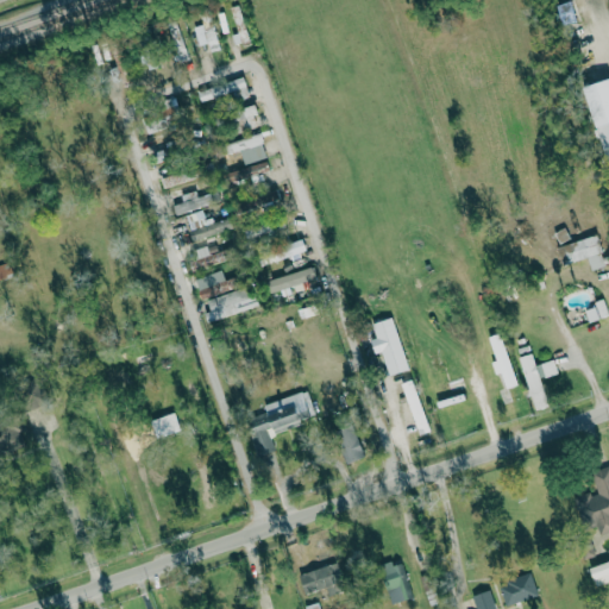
[(249,41),(238,5),(230,7),(238,33),(231,35),(234,45),(249,41)]
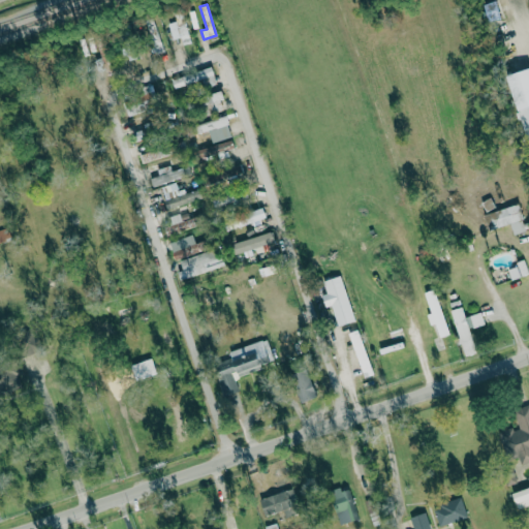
[(181,37),(183,45),(190,43),(182,13),(175,16),(177,21),(168,24),(173,39),(181,37)]
